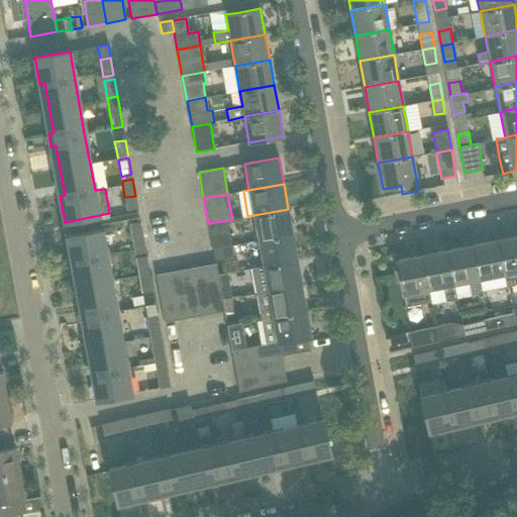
[(137,209),(135,196),(124,197),(127,210),(137,209)]
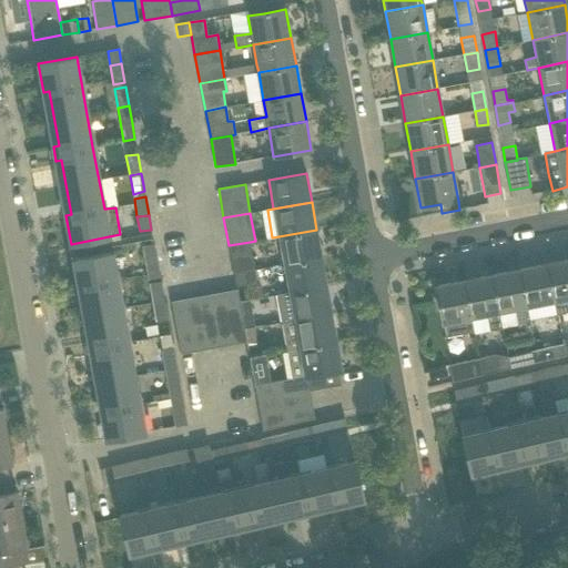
[(322,257),(316,230),(279,236),(283,264),(322,257)]
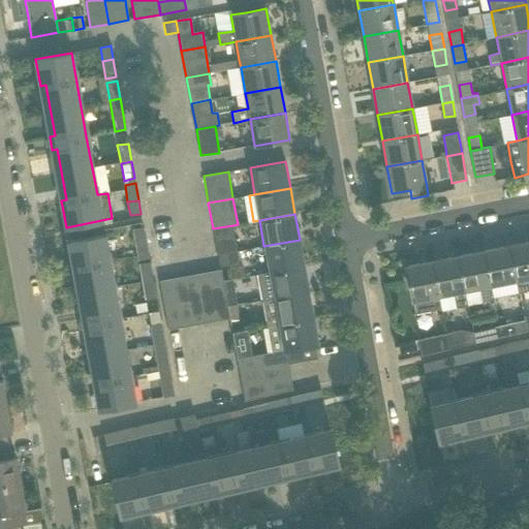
[(237,251),(235,236),(232,225),(213,228),(217,255),(237,251)]
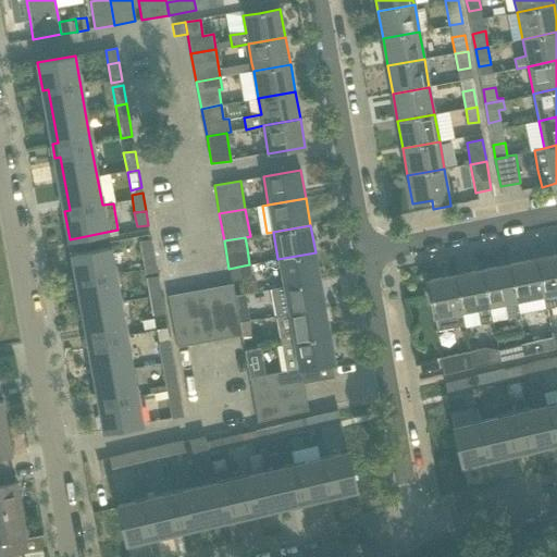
[(157,272),(151,240),(139,243),(146,274),(157,272)]
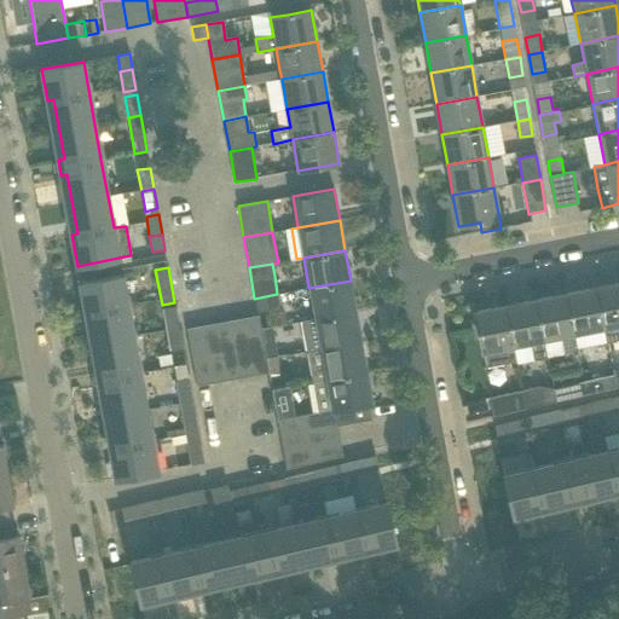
[(157,470),(139,374),(122,275),(80,282),(86,313),(92,312),(103,372),(97,372),(99,387),(99,388),(105,387),(116,446),(110,447),(115,479),(157,470)]
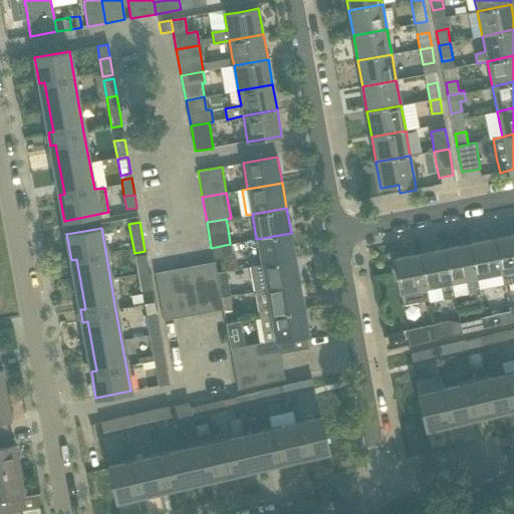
[(295,258),(291,233),(256,239),(261,265),(295,258)]
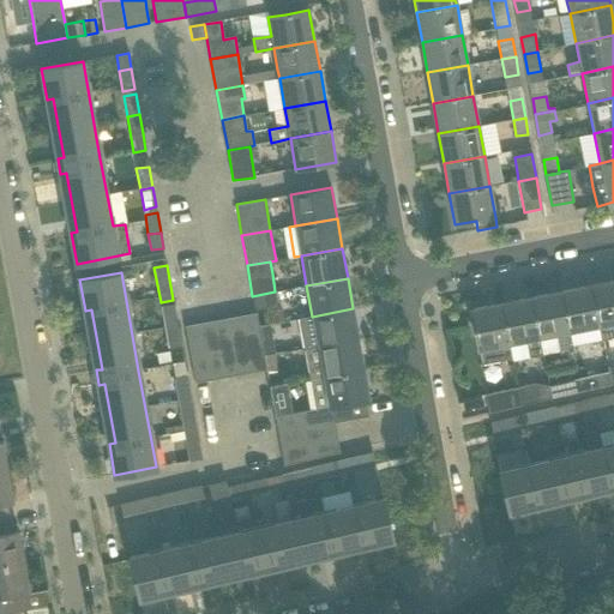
[(613,281),(591,286),(600,326),(599,326),(601,341),(613,337),(613,281)]
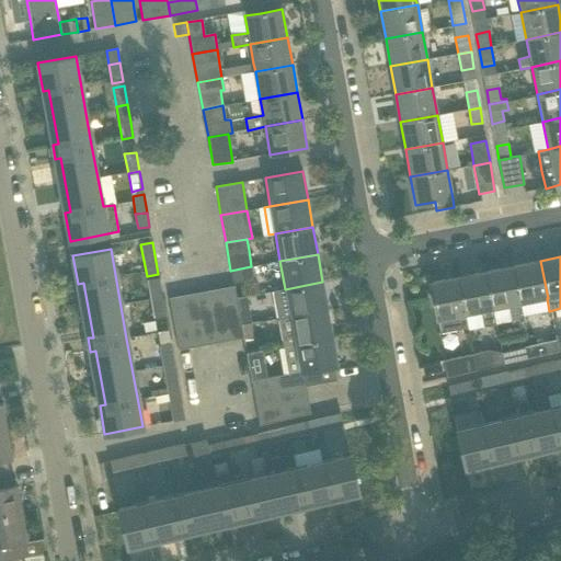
[(548,298),(540,261),(513,266),(521,304),(548,298)]
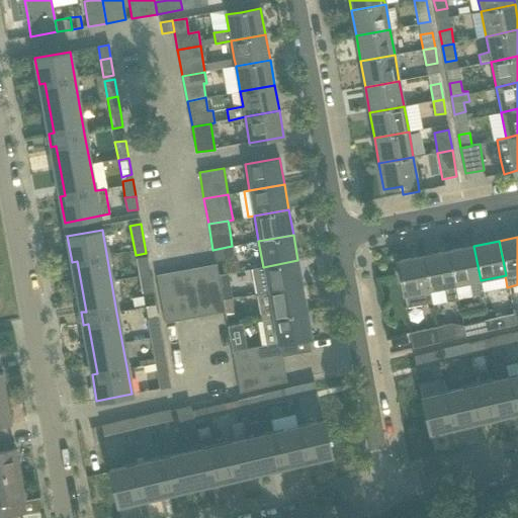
[(233,247),(232,246),(212,250),(214,261),(224,260),(225,263),(235,261),(234,255),(250,252),(249,244),(233,247)]
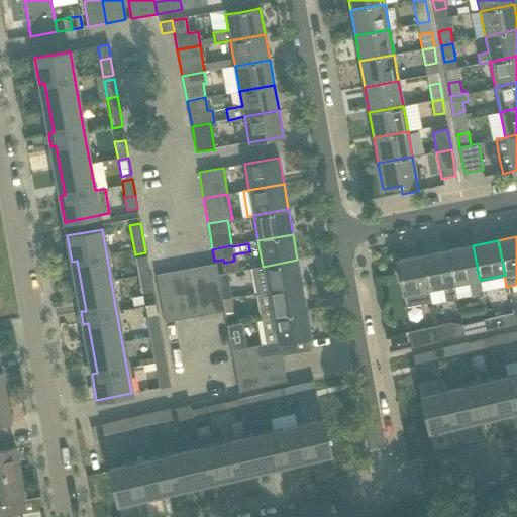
[(480,280),(473,245),(447,250),(454,285),(469,282),(472,298),(483,296),(480,280)]
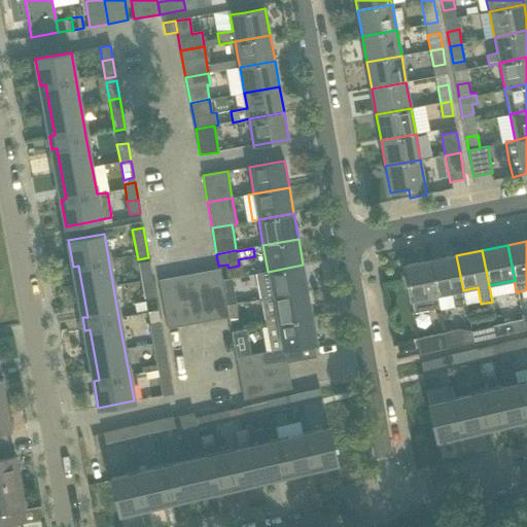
[(463,290),(456,255),(430,260),(437,295),(452,292),(455,307),(466,305),(463,290)]
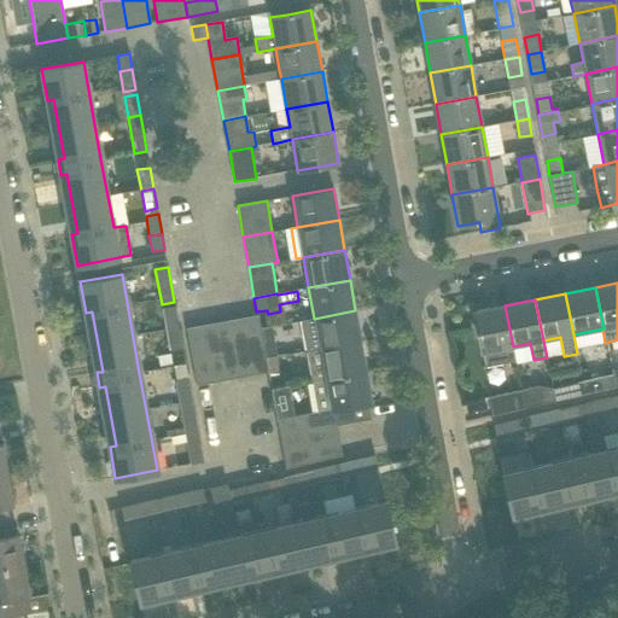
[(513,347),(505,305),(473,312),(484,367),(516,361),(512,347),(513,347)]
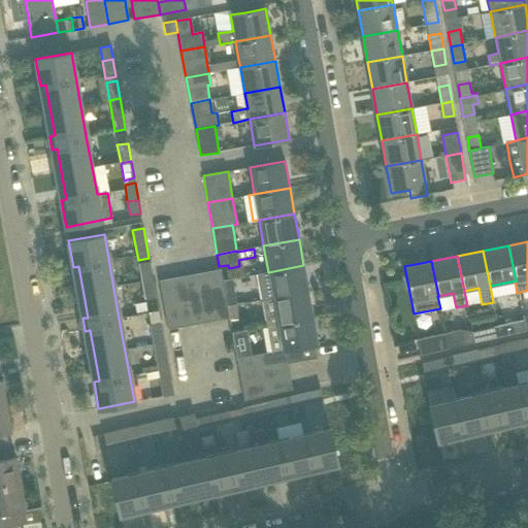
[(153,281),(150,264),(138,266),(141,283),(153,281)]
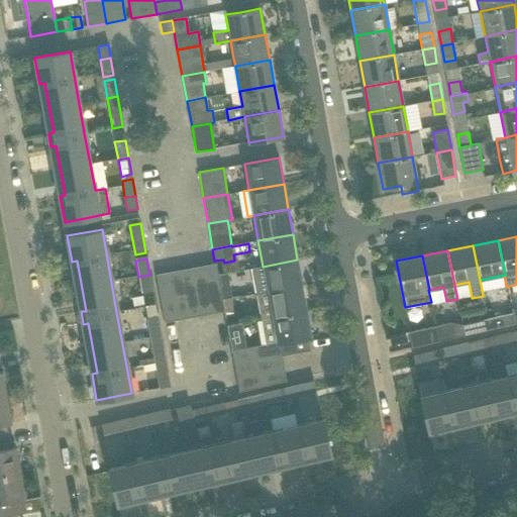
[(297,260),(263,267),(251,269),(255,294),(267,292),(302,286),(297,260)]
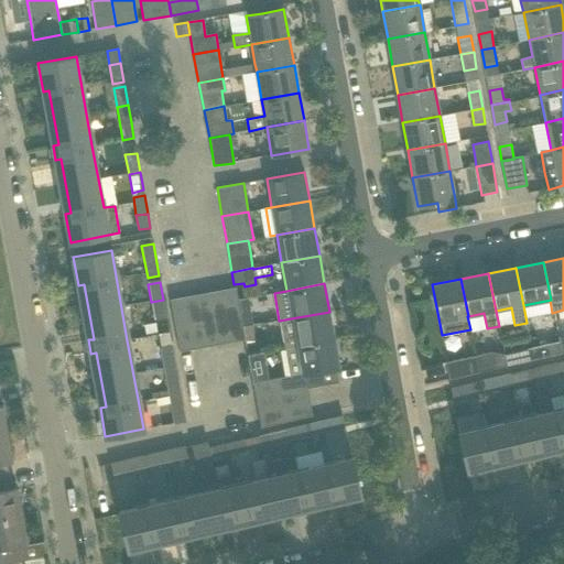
[(240,315),(237,300),(236,289),(223,291),(227,317),(240,315)]
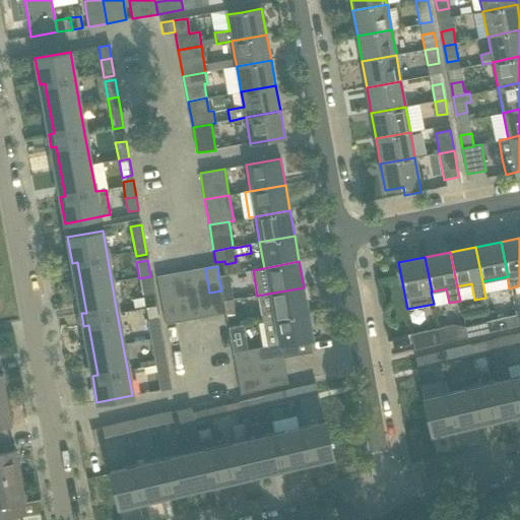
[(209,293),(205,268),(193,270),(197,295),(209,293)]
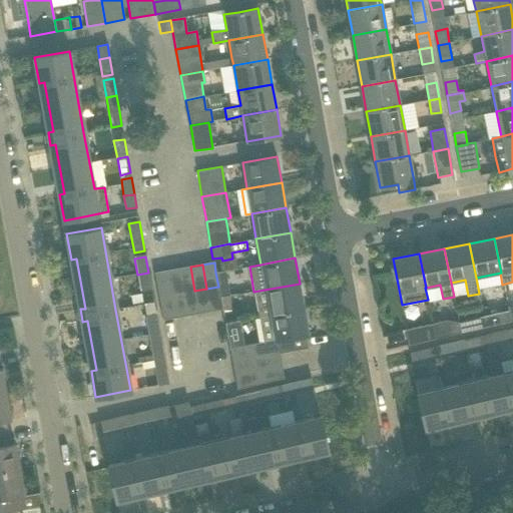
[(194,291),(190,267),(178,269),(182,293),(194,291)]
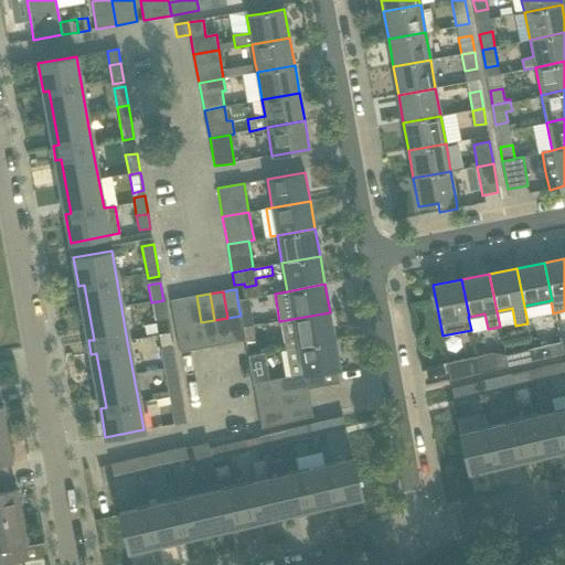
[(201,322),(196,296),(183,298),(188,324),(201,322)]
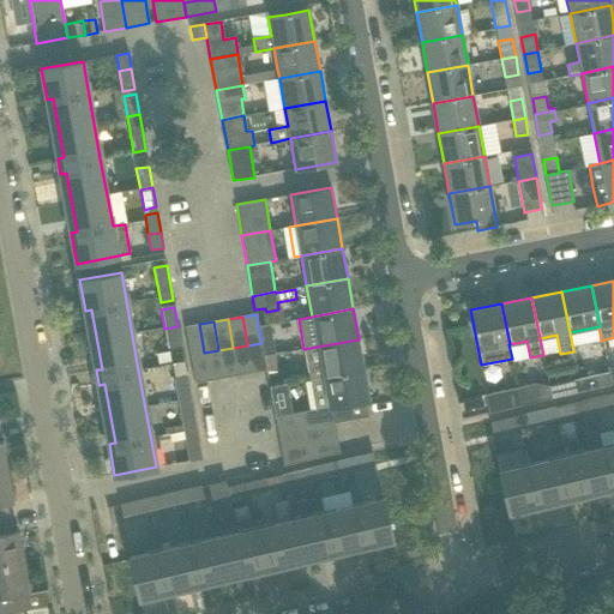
[(204,353),(199,324),(185,326),(190,355),(204,353)]
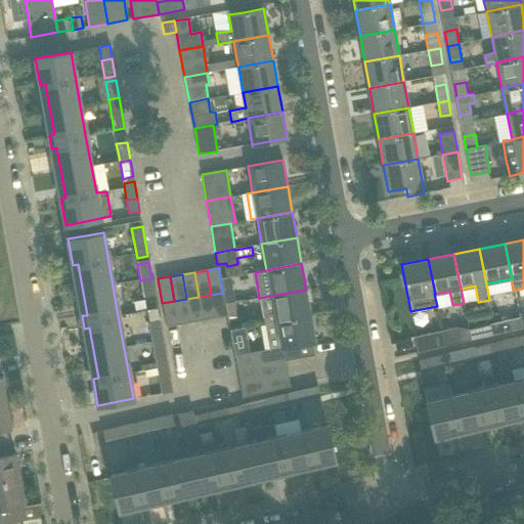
[(235,302),(230,276),(220,278),(223,293),(225,304),(233,303),(235,302)]
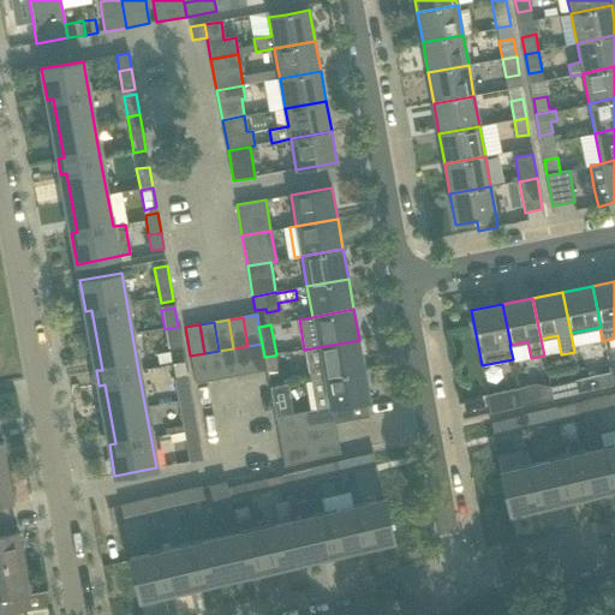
[(181,346),(178,327),(165,329),(168,348),(181,346)]
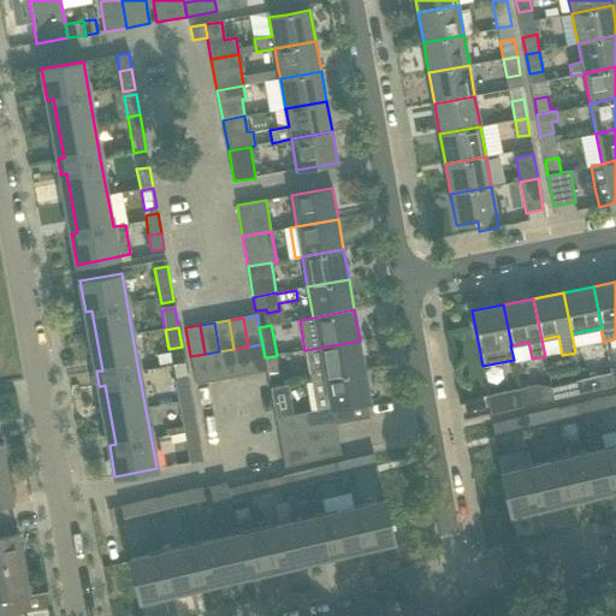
[(365,371),(360,341),(318,348),(324,378),(365,371)]
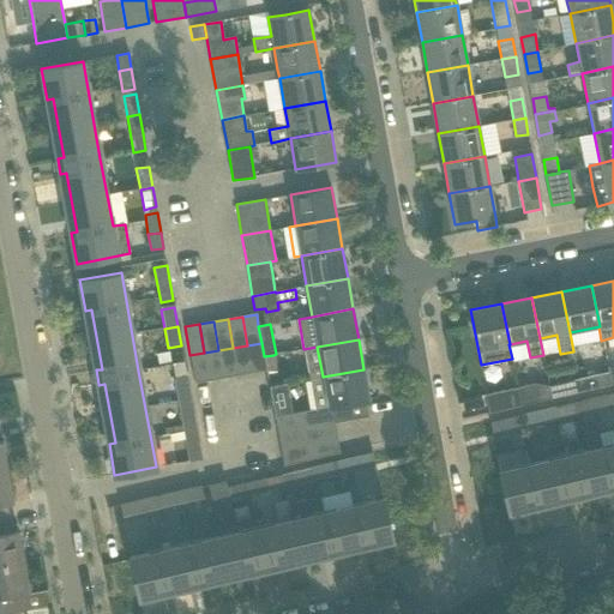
[(266,371),(264,356),(262,343),(247,345),(252,373),(266,371)]
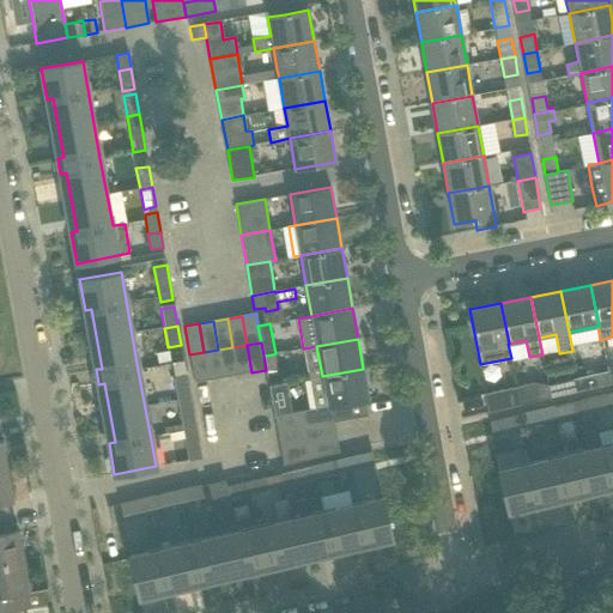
[(252,372),(247,345),(232,347),(237,375),(252,372)]
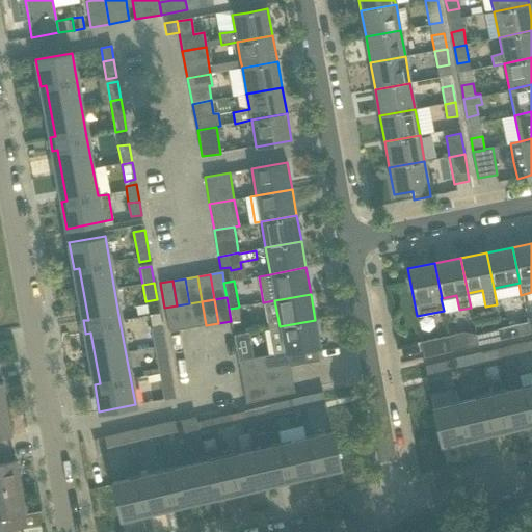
[(206,325),(202,301),(189,303),(193,327),(206,325)]
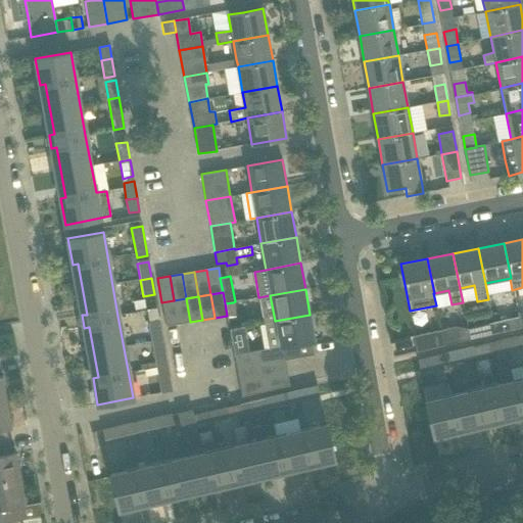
[(190,322),(186,298),(174,300),(178,325),(190,322)]
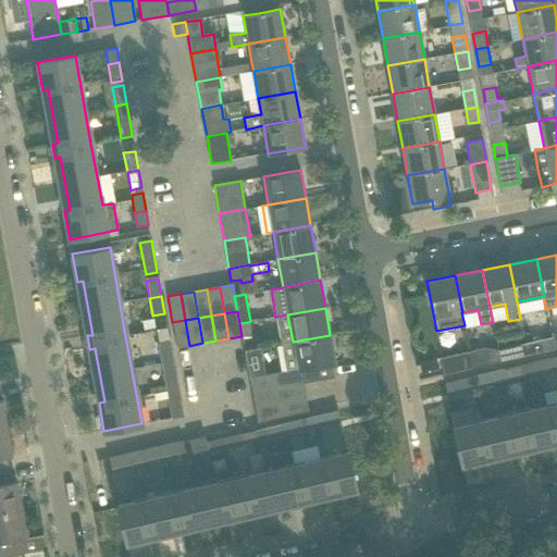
[(189,346),(185,320),(172,322),(177,348),(189,346)]
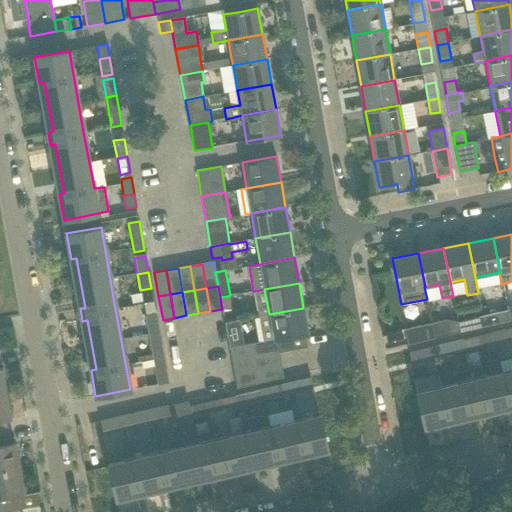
[(230,310),(228,296),(220,297),(222,309),(223,312),(230,310)]
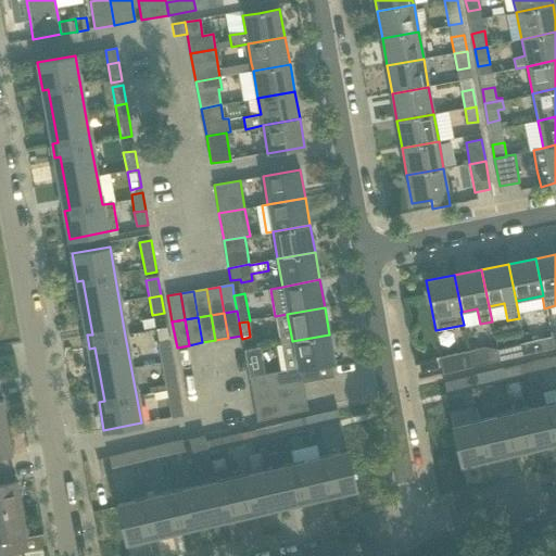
[(335,363),(329,335),(292,341),(298,369),(274,374),(277,387),(302,382),(332,377),(329,363),(335,363)]
